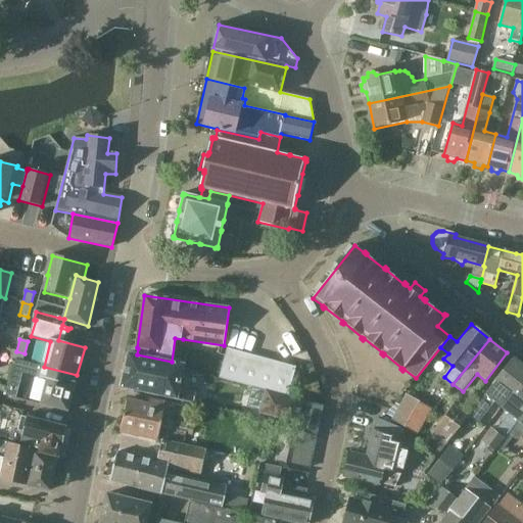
[(228,348),(219,378),(288,397),(296,368),(228,348)]
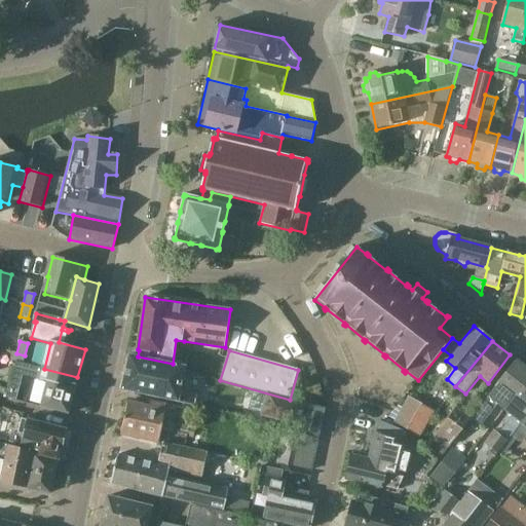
[(17,363),(23,364),(25,355),(16,353),(12,352),(10,361),(17,363)]
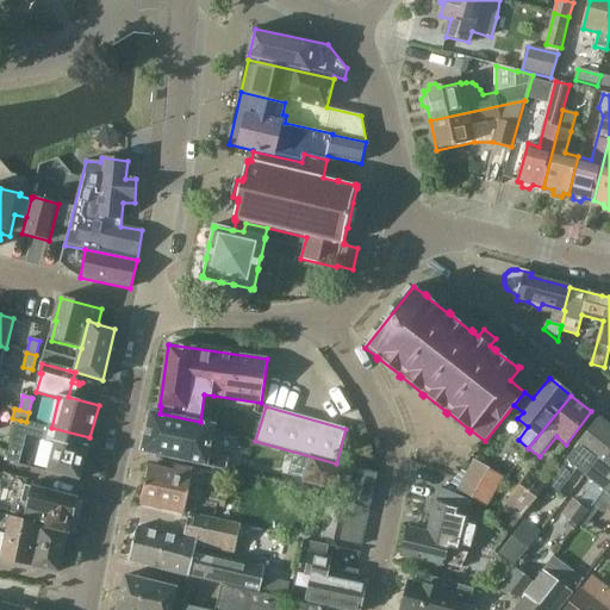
[(216,425),(200,422),(160,414),(151,412),(143,454),(209,467),(226,471),(230,456),(211,453),(216,425)]
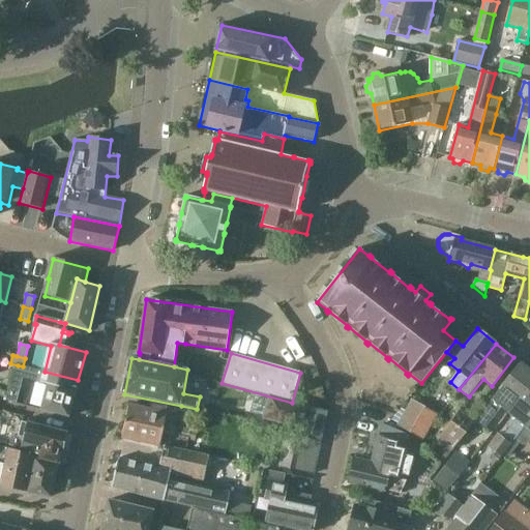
[(492,402),(487,408),(474,423),(483,432),(496,415),(501,409),(508,414),(518,403),(529,386),(529,371),(521,363),(493,401),(492,402)]
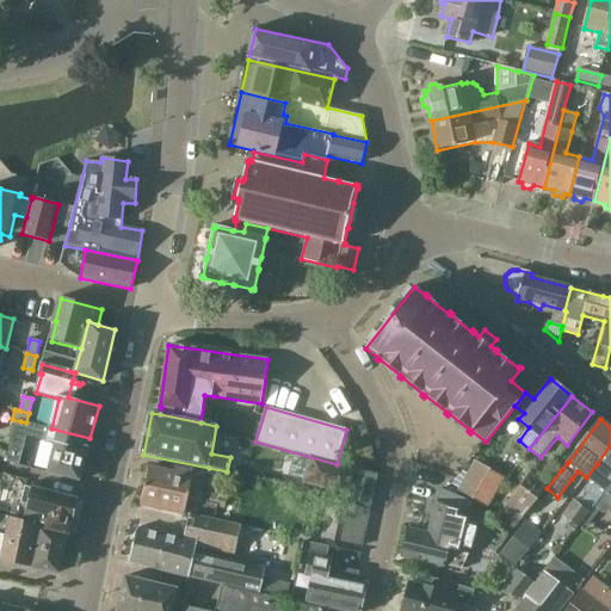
[(90,438),(51,429),(26,423),(20,421),(10,463),(20,466),(28,437),(56,444),(48,473),(80,481),(88,448),(88,446),(90,438)]
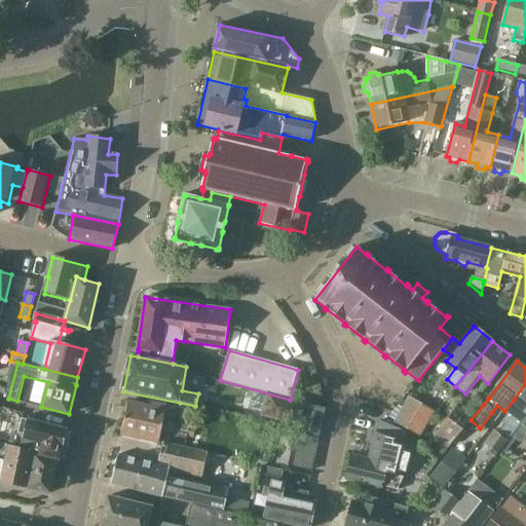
[(510,441),(513,437),(525,419),(525,383),(514,400),(504,411),(513,417),(500,434),(496,430),(485,445),(498,455),(510,441)]
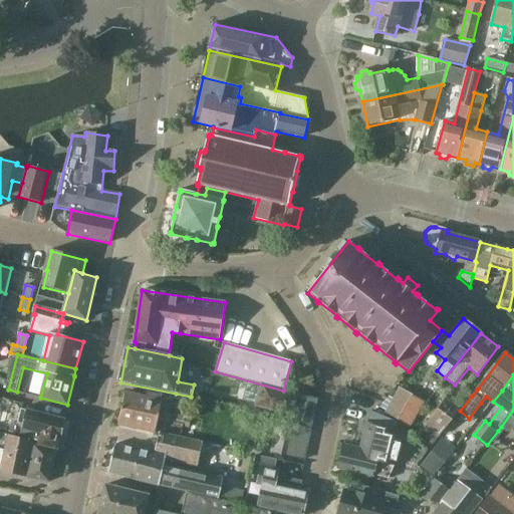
[(255,408),(294,418),(300,397),(261,386),(255,408)]
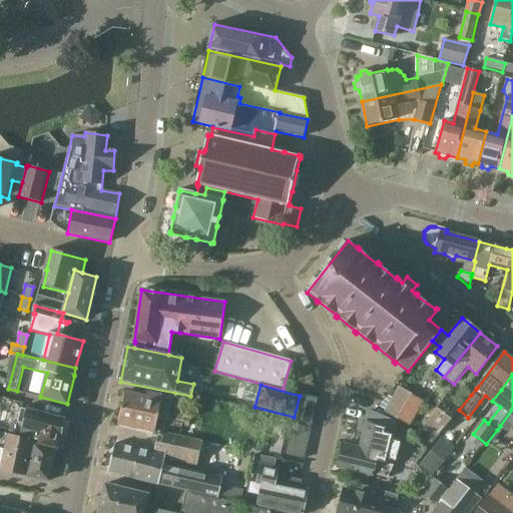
[(118,425),(154,433),(161,400),(156,399),(157,395),(147,392),(146,397),(125,392),(118,425)]
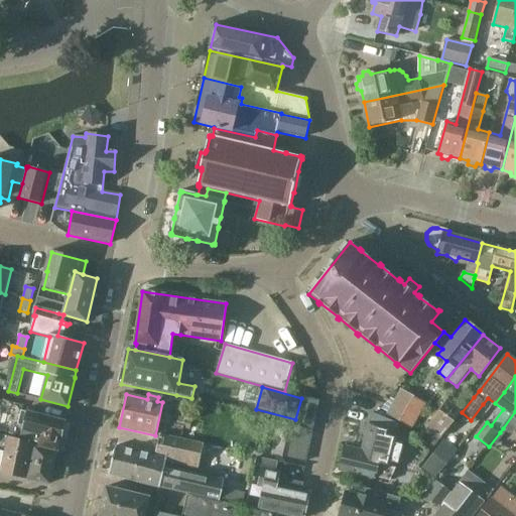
[(411,427),(422,409),(403,398),(398,395),(388,414),(391,416),(411,427)]
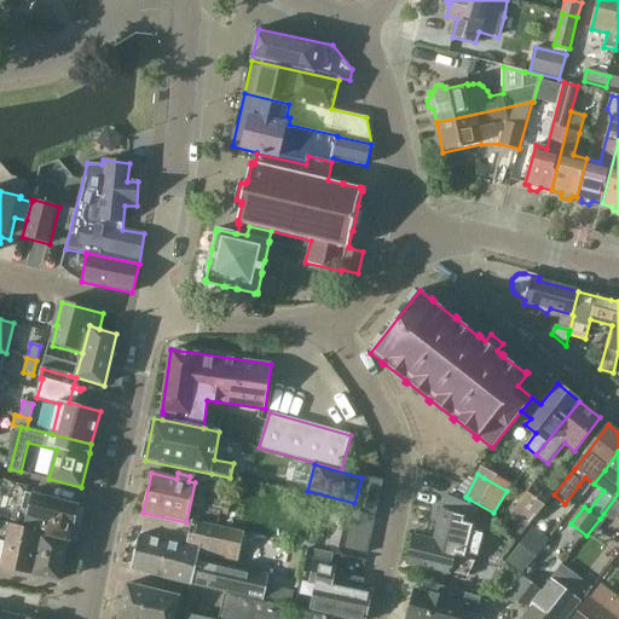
[(513,513),(530,526),(555,493),(537,480),(513,513)]
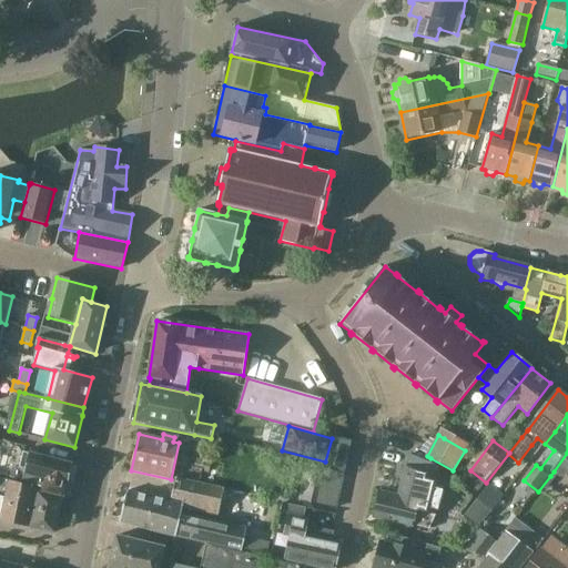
[(30,482),(37,483),(42,485),(41,490),(63,496),(68,482),(71,478),(73,472),(71,467),(72,464),(23,452),(20,468),(14,467),(12,477),(30,482)]
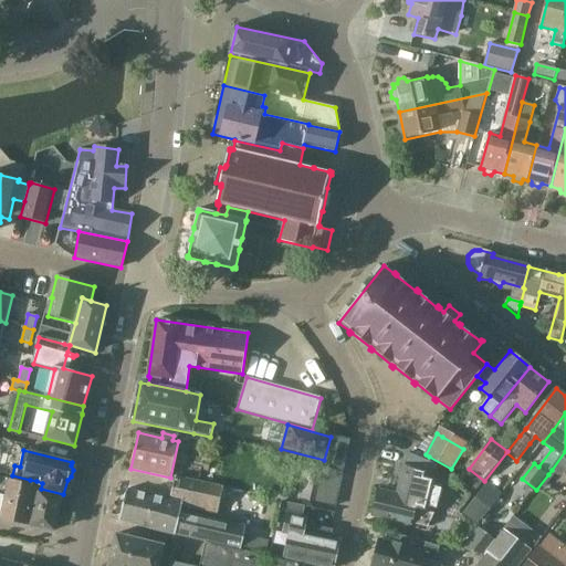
[(565,451),(552,470),(559,474),(563,474),(565,470),(565,451)]
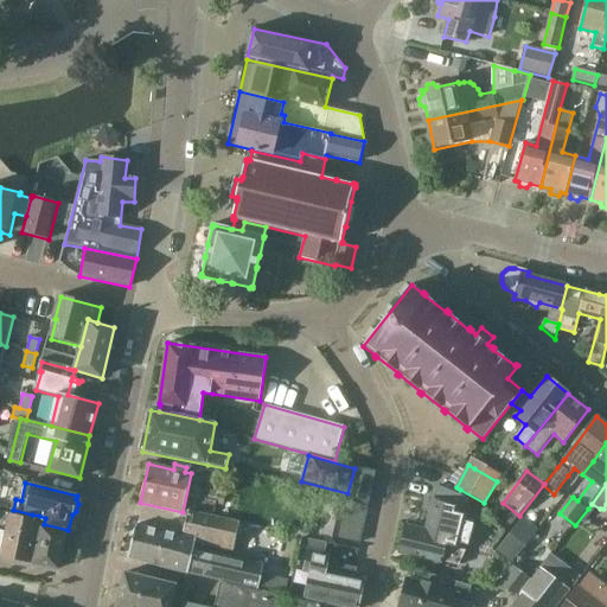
[(426,531),(407,526),(401,553),(441,563),(442,561),(460,566),(472,536),(477,521),(466,518),(468,508),(471,499),(446,490),(438,486),(434,499),(433,503),(430,504),(428,506),(428,510),(428,512),(430,515),(426,531)]
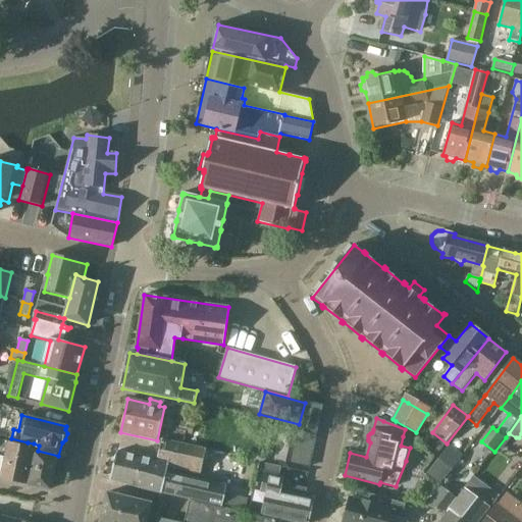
[(110,480),(162,493),(222,507),(227,486),(167,472),(168,466),(171,468),(201,474),(206,449),(202,448),(202,449),(161,440),(158,458),(169,460),(168,465),(117,452),(110,480)]
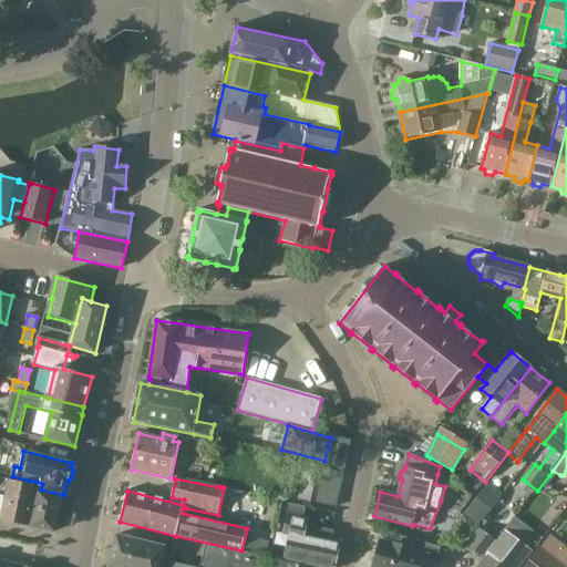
[(0,518),(27,525),(35,485),(10,480),(6,496),(0,495),(0,518)]
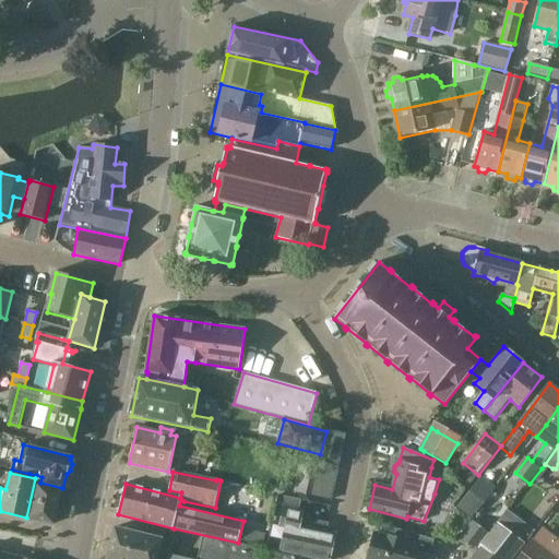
[(54,524),(62,488),(40,483),(42,477),(36,475),(35,478),(26,518),(54,524)]
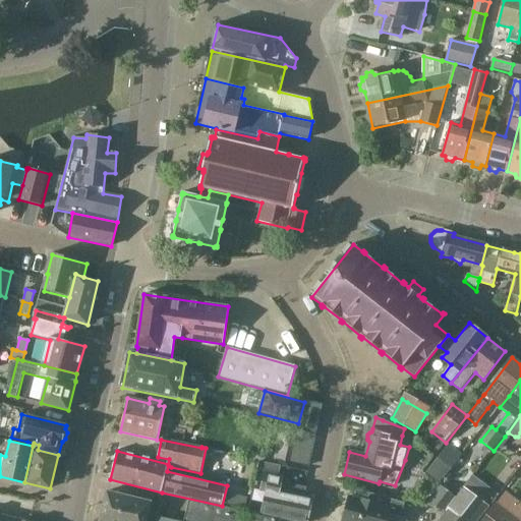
[(448,444),(425,473),(440,484),(462,455),(448,444)]
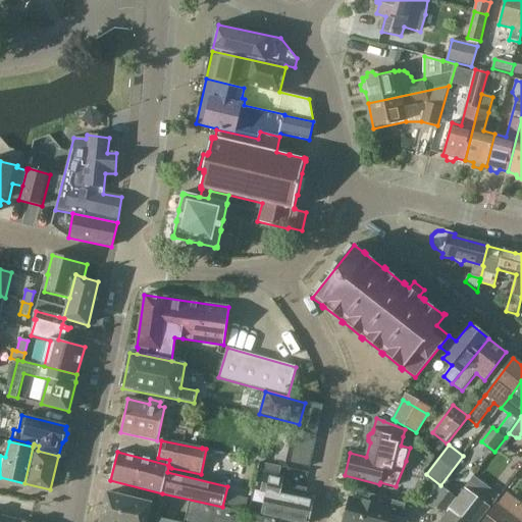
[(274,460),(309,468),(312,455),(276,448),(274,460)]
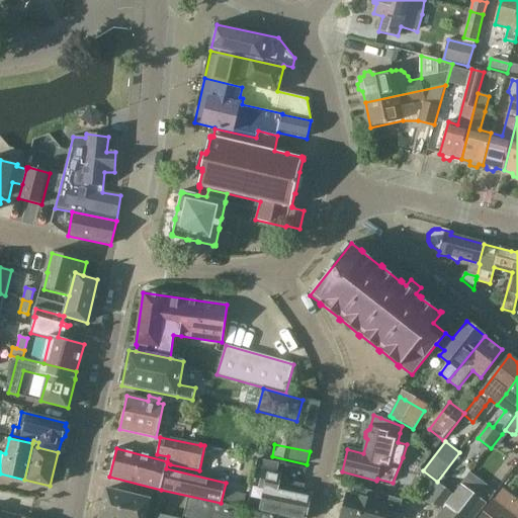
[(256,467),(263,468),(277,471),(278,463),(258,459),(256,467)]
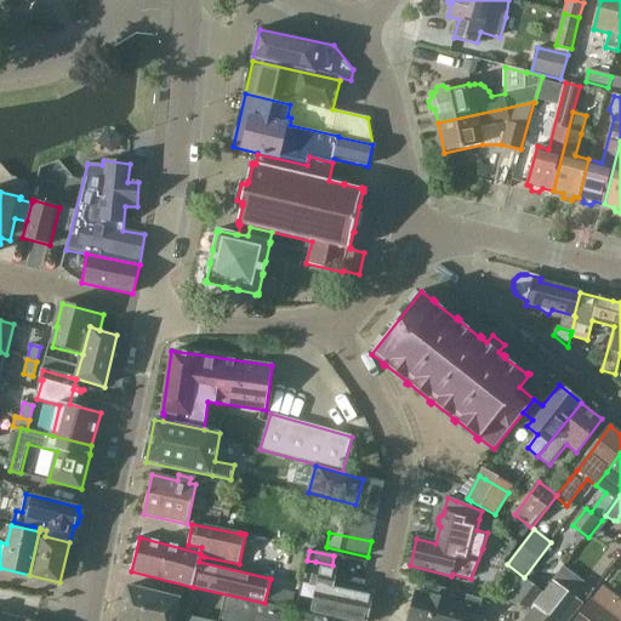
[(339,617),(353,620),(366,620),(372,596),(362,593),(365,582),(335,576),(337,568),(337,567),(336,567),(332,565),(315,562),(311,585),(318,586),(314,599),(312,613),(339,617)]
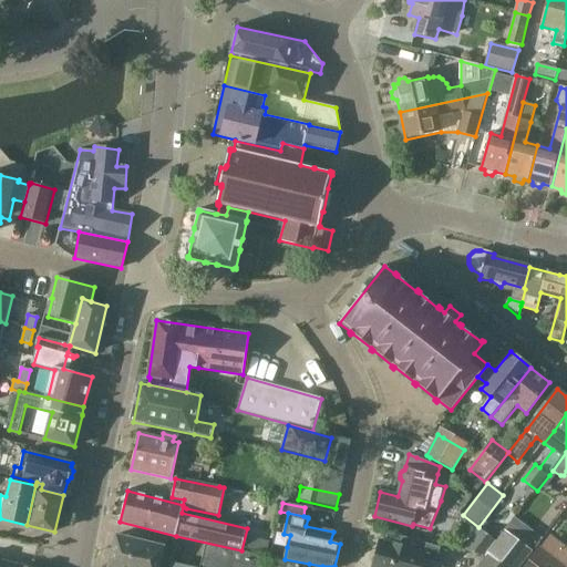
[(490,554),(503,563),(508,566),(523,566),(534,553),(504,532),(490,554)]
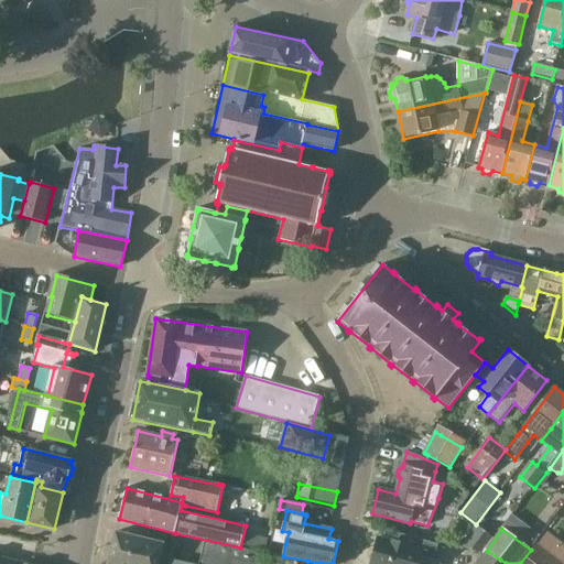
[(191,563),(171,560),(174,546),(116,532),(107,563),(191,563)]
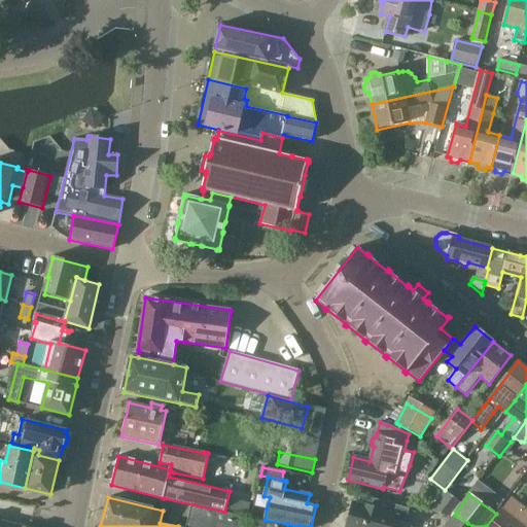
[(369,498),(365,505),(354,502),(346,526),(391,526),(394,519),(405,522),(409,510),(369,498)]
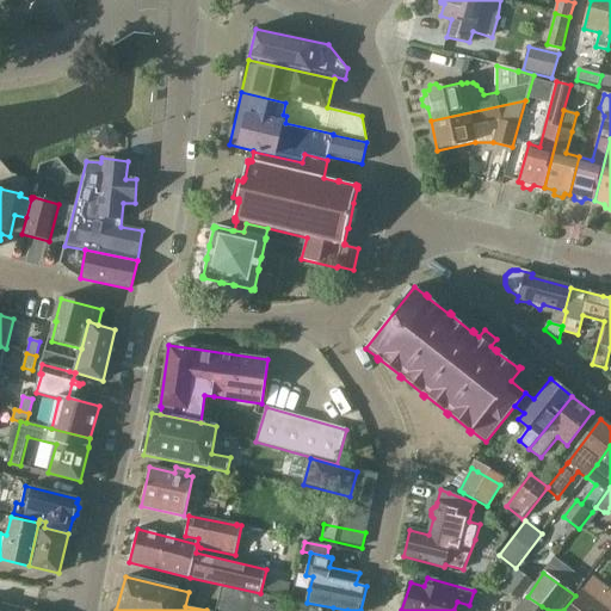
[(322,610),(323,610),(278,599),(222,586),(216,610),(322,610)]
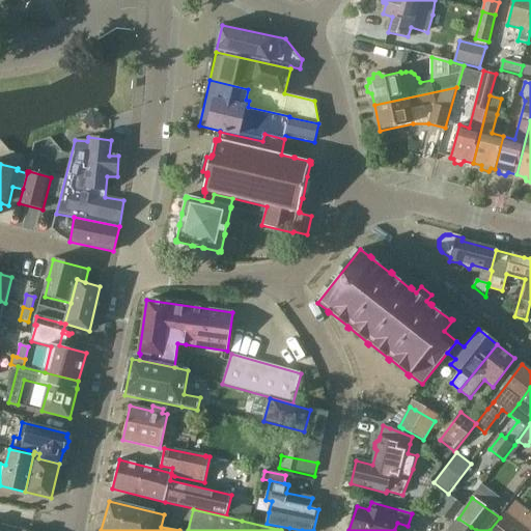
[(253,521),(267,524),(269,512),(255,510),(253,521)]
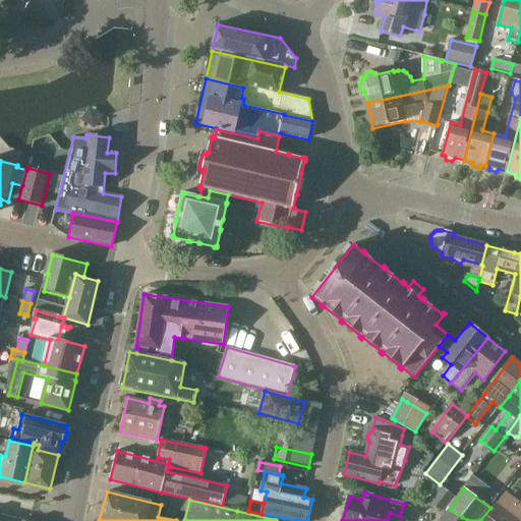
[(517,520),(496,505),(482,520),(517,520)]
